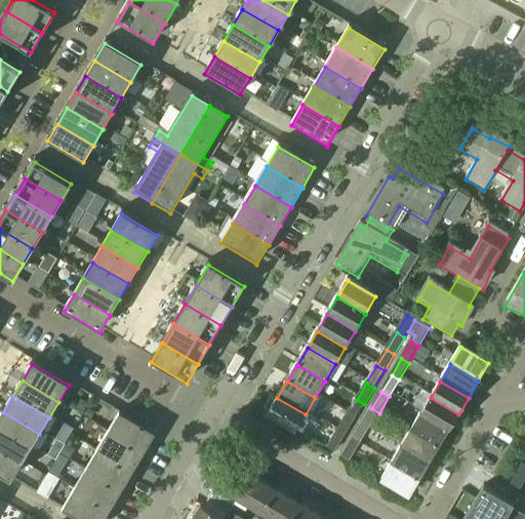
[(267,415),(295,432),(306,414),(277,398),(267,415)]
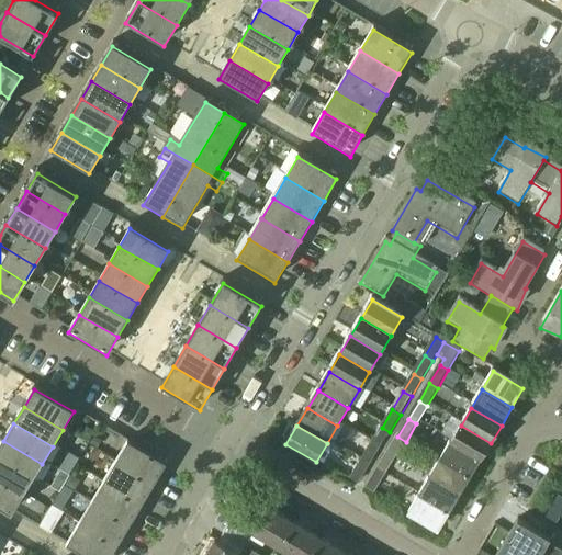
[(450,443),(480,462),(491,443),(461,426),(450,443)]
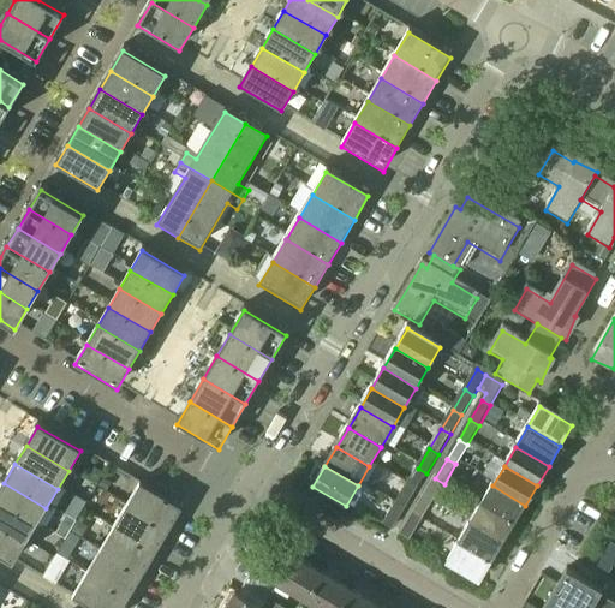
[(416,494),(427,474),(418,469),(406,488),(416,494)]
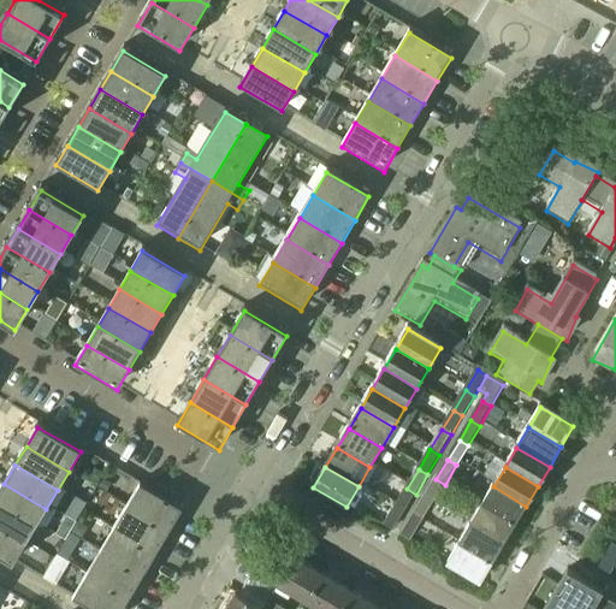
[(424,500),(433,504),(445,485),(436,479),(424,500)]
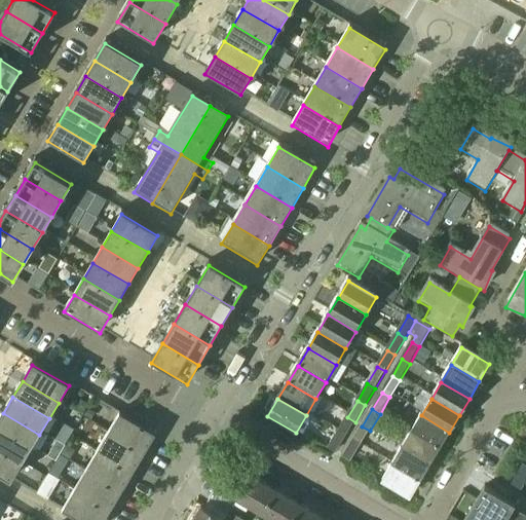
[(0,418),(0,433),(30,450),(39,435),(3,413),(0,418)]
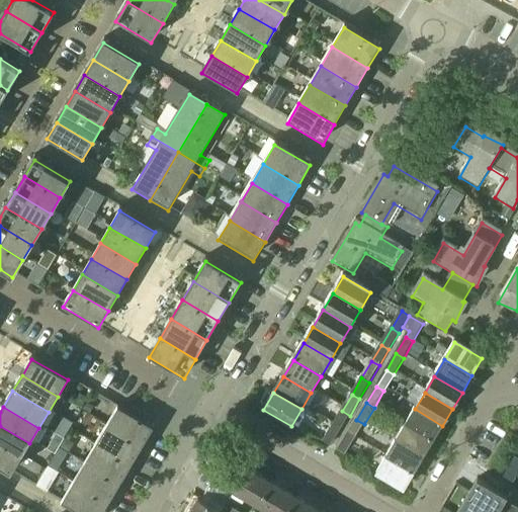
[(405,426),(433,442),(442,426),(415,409),(405,426)]
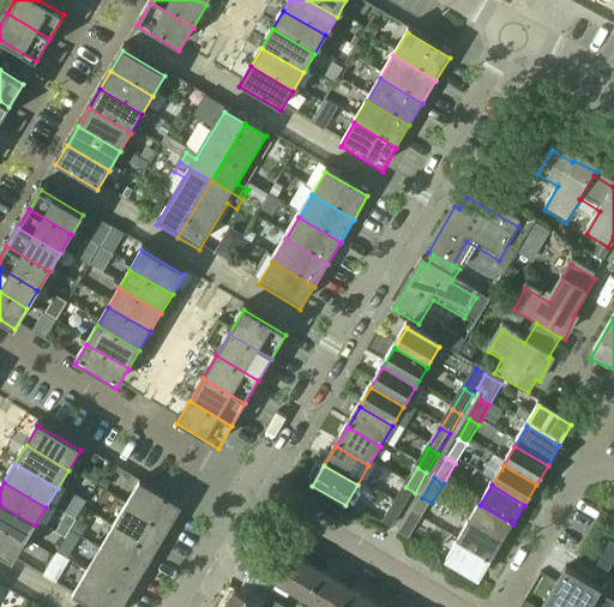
[(126,509),(168,534),(181,511),(139,486),(126,509)]
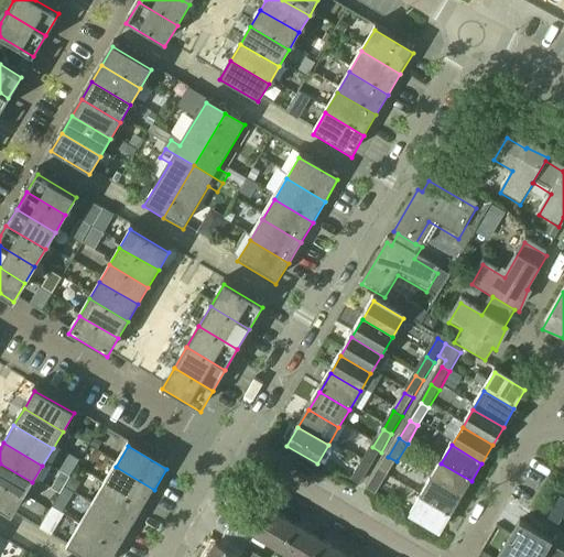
[(370,470),(381,452),(372,447),(361,465),(370,470)]
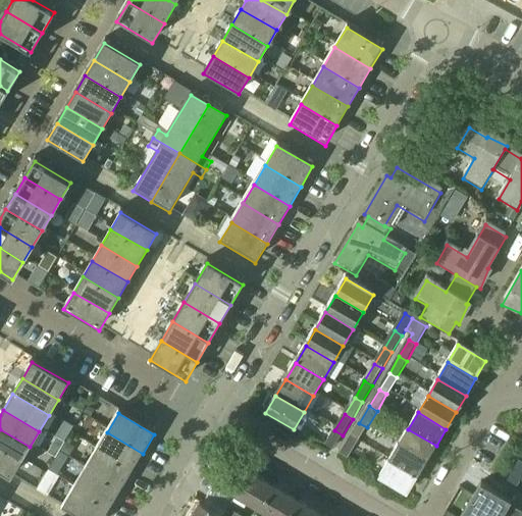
[(350,440),(357,444),(367,427),(359,423),(350,440)]
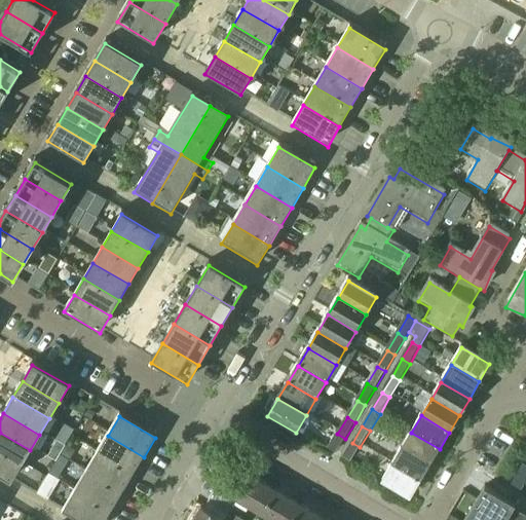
[(0,454),(21,467),(30,450),(0,433),(0,454)]
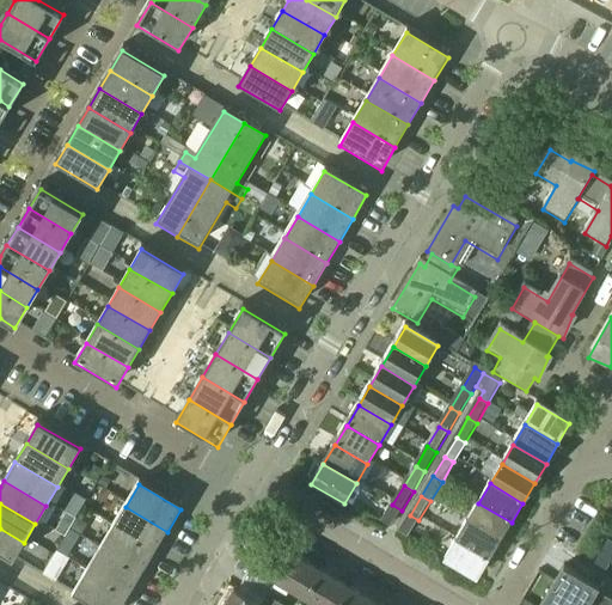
[(467,523),(500,542),(512,523),(478,503),(467,523)]
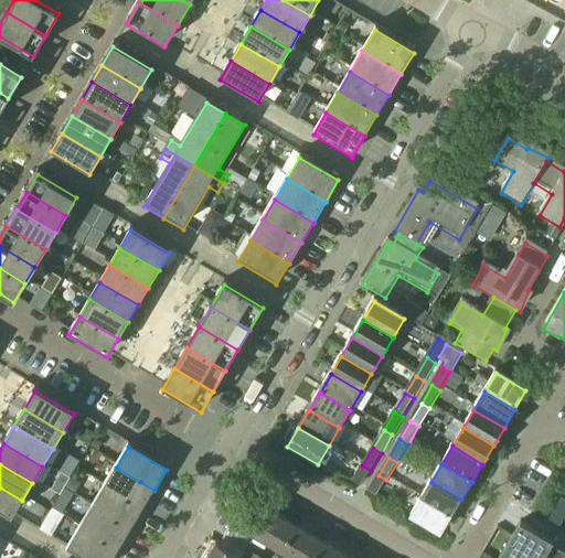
[(360,490),(371,471),(362,465),(351,484),(360,490)]
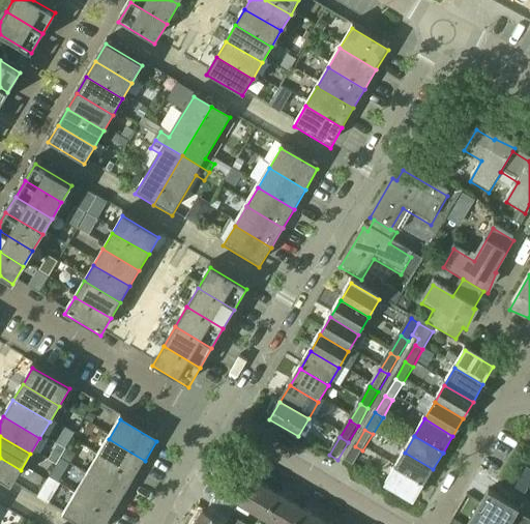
[(97,459),(134,481),(145,461),(109,439),(97,459)]
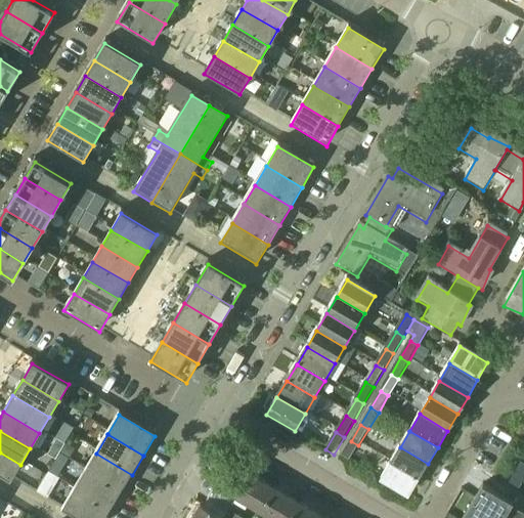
[(341,459),(348,463),(358,445),(351,441),(341,459)]
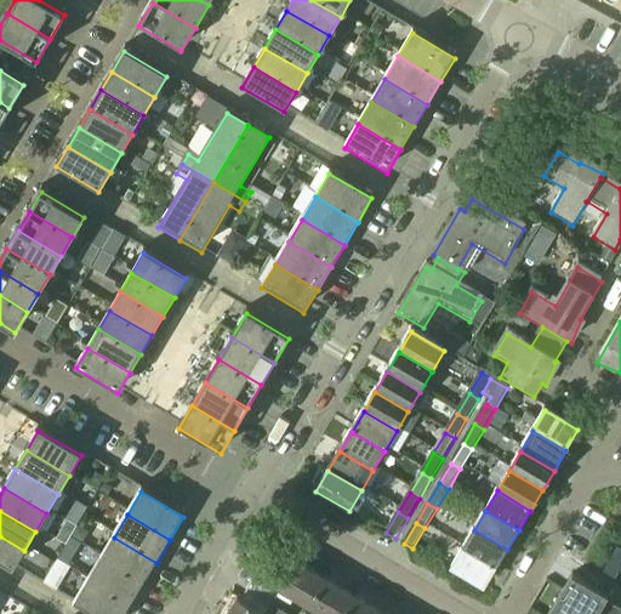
[(462,551),(495,570),(507,550),(474,530),(462,551)]
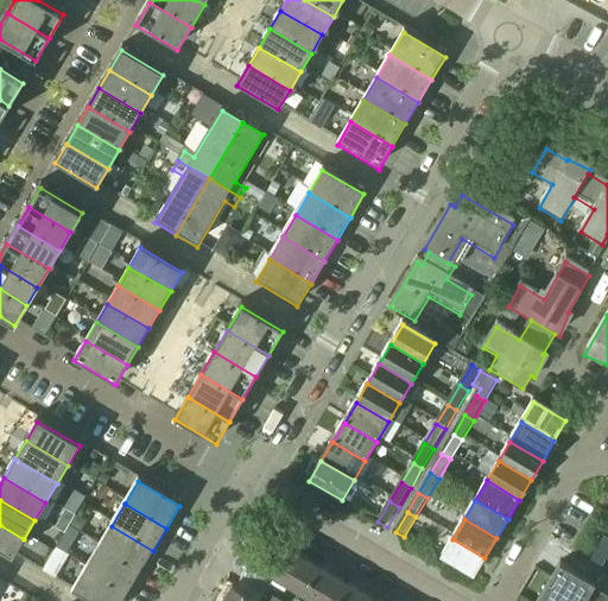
[(0,551),(12,558),(24,539),(0,525),(0,551)]
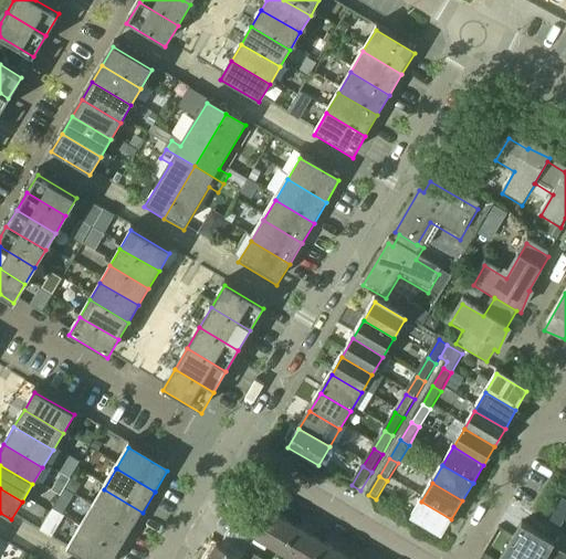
[(91,509),(130,533),(143,513),(104,489),(91,509)]
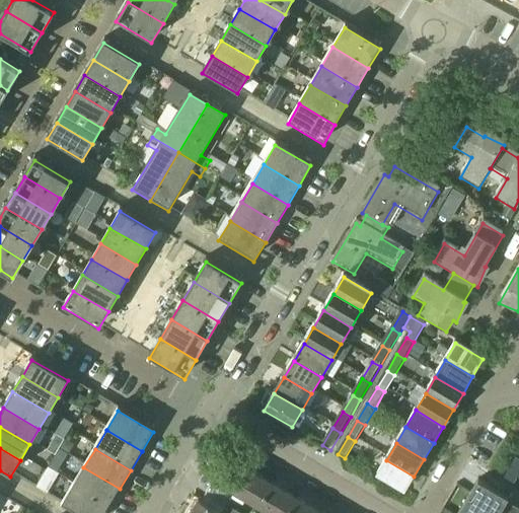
[(204,479),(213,485),(233,496),(245,474),(216,457),(204,479)]
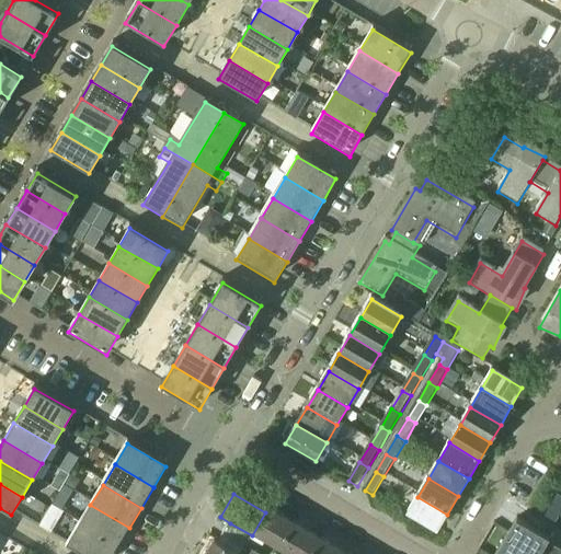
[(407,515),(436,532),(447,515),(418,497),(407,515)]
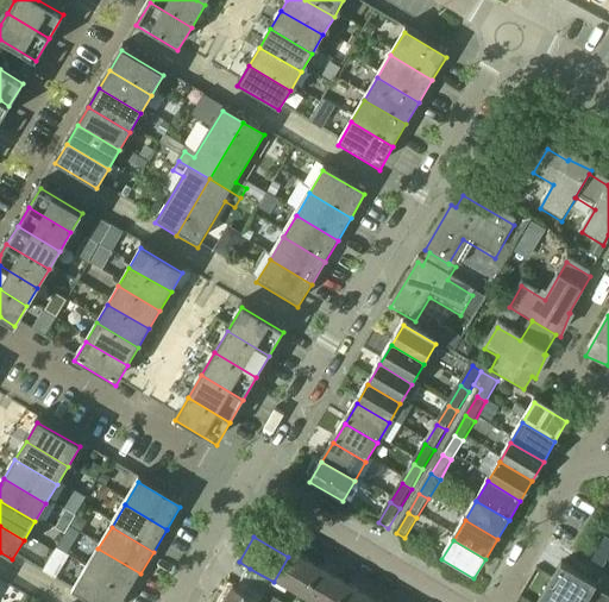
[(85,571),(127,596),(140,574),(98,549),(85,571)]
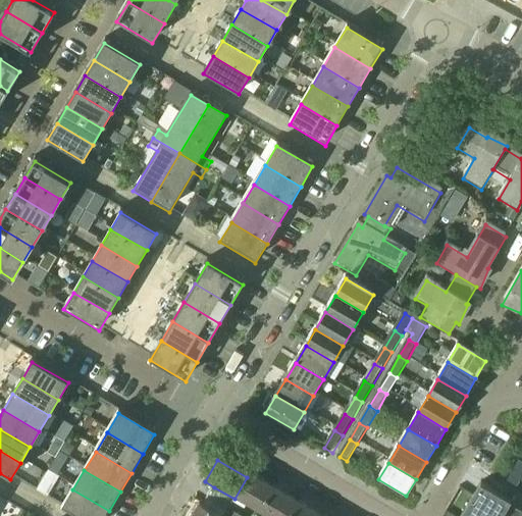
[(235,499),(259,514),(273,491),(248,475),(247,477),(235,499)]
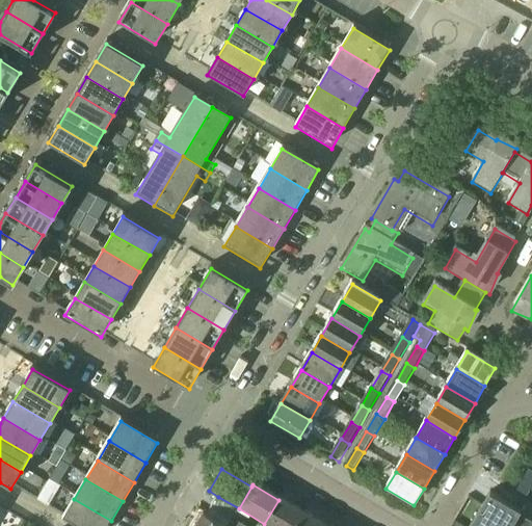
[(530,525),(519,518),(520,515),(489,497),(472,525),(530,525)]
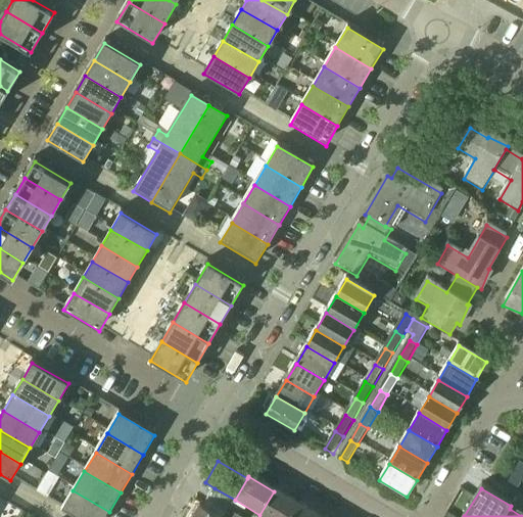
[(61,511),(70,516),(106,516),(109,512),(73,490),(61,511)]
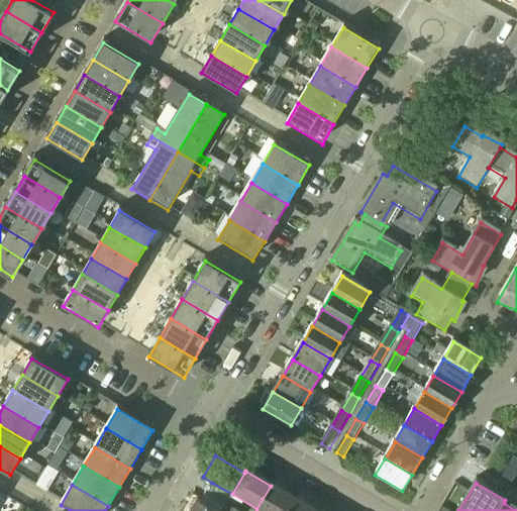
[(271,486),(256,509),(259,510),(289,510),(295,500),(271,486)]
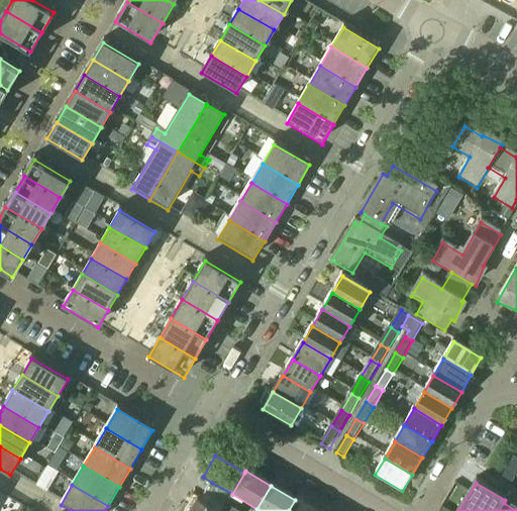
[(295,500),(289,510),(312,510),(295,500)]
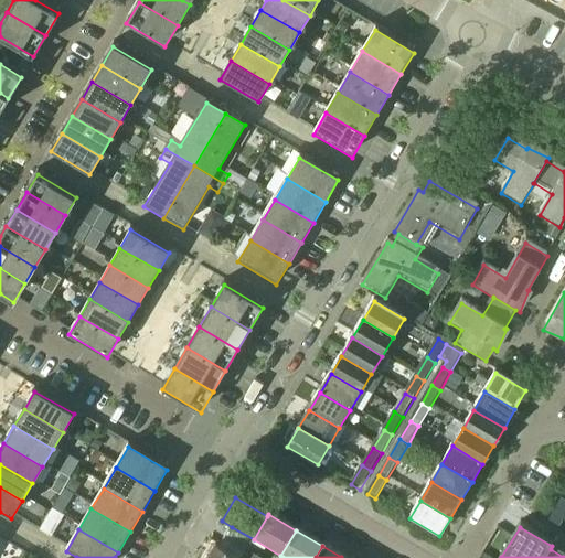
[(231,557),(219,550),(215,548),(209,557),(231,557)]
